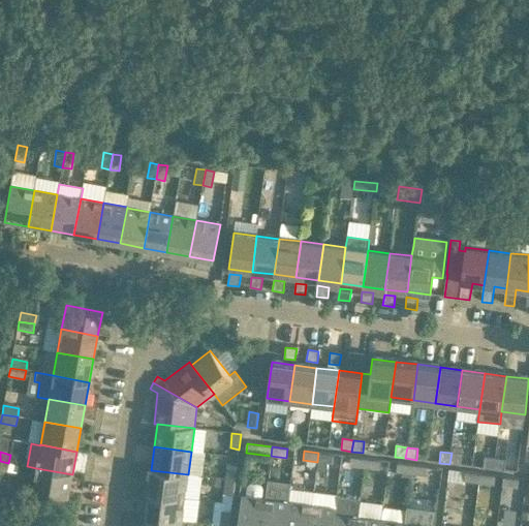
[(333,464),(334,455),(318,453),(317,462),(333,464)]
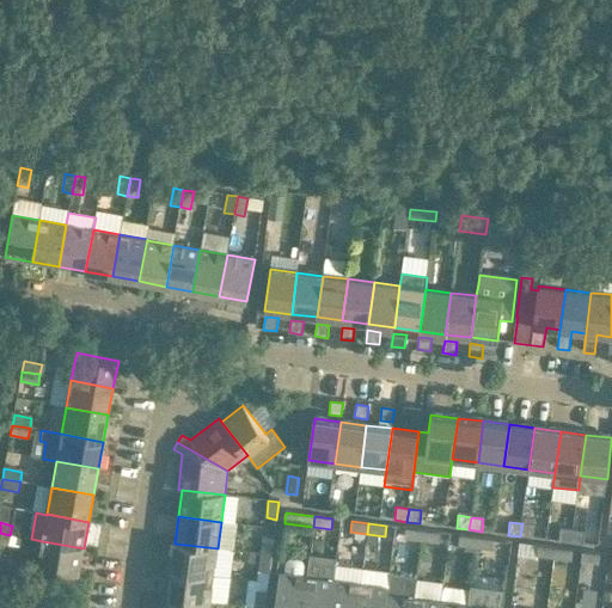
[(533,539),(534,526),(522,523),(520,536),(533,539)]
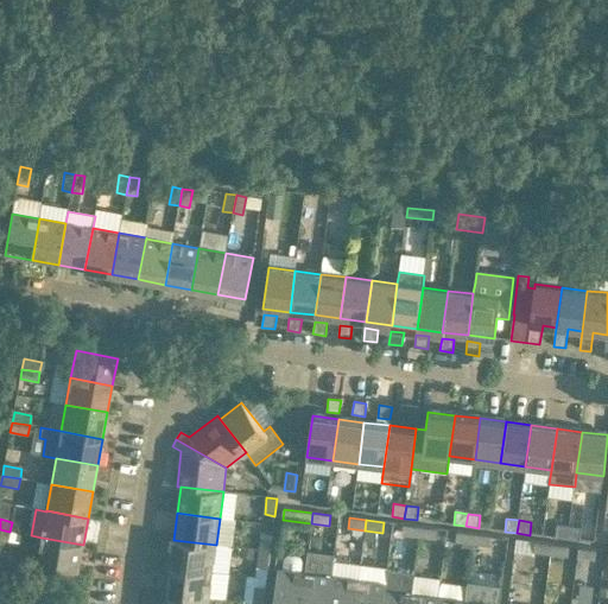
[(419,538),(420,527),(403,525),(401,535),(419,538)]
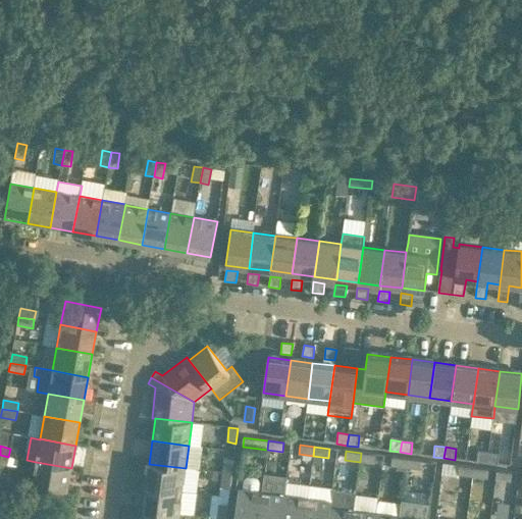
[(487,464),(488,453),(478,452),(476,462),(487,464)]
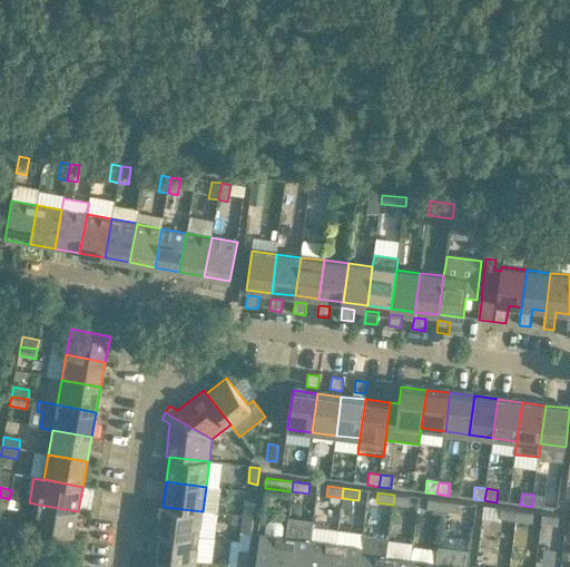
[(409,507),(410,497),(394,495),(393,505),(409,507)]
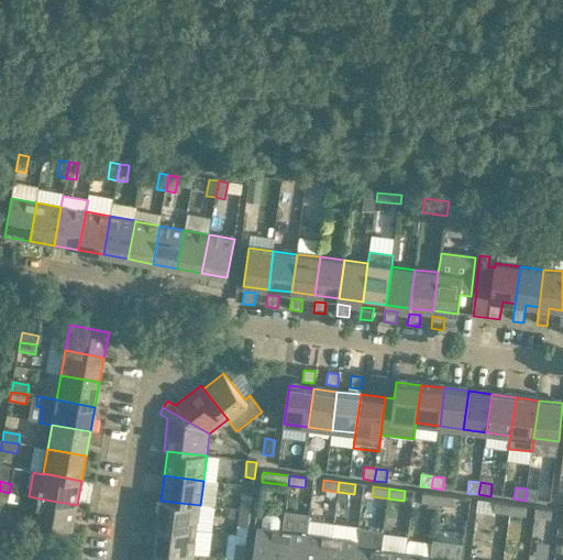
[(527,489),(526,501),(538,502),(539,491),(527,489)]
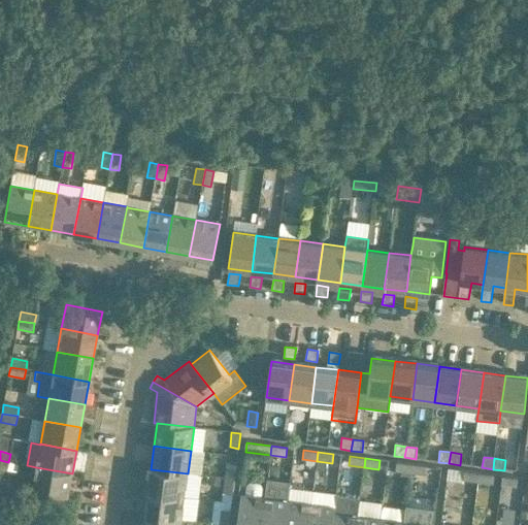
[(0,469),(7,470),(8,462),(0,460),(0,469)]
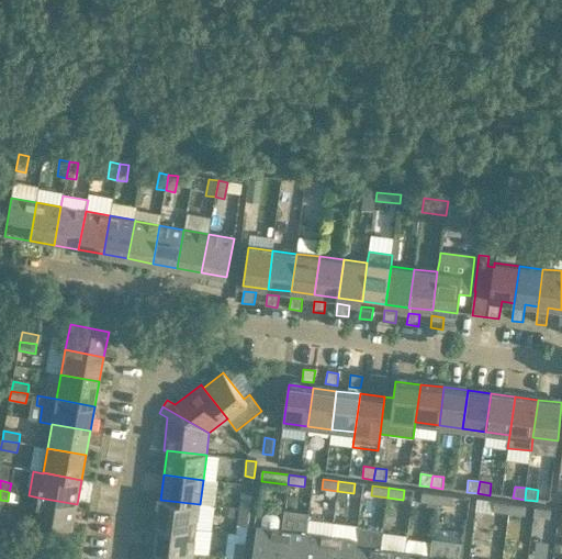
[(437,504),(438,494),(423,492),(420,502),(437,504)]
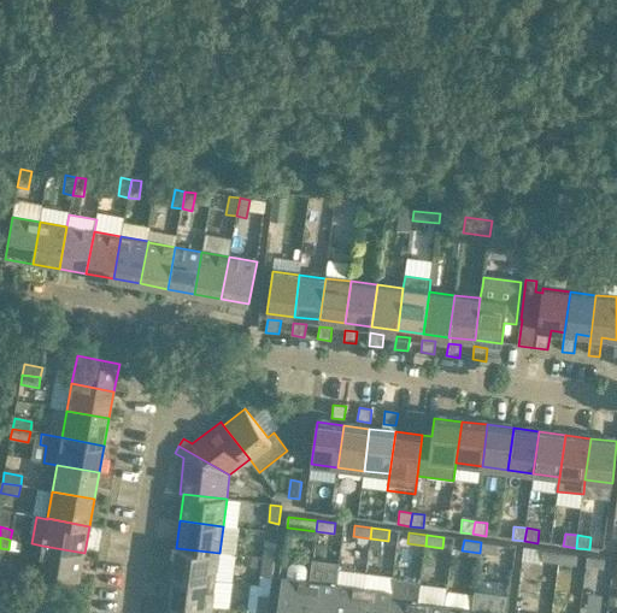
[(274,560),(276,543),(265,542),(263,559),(274,560)]
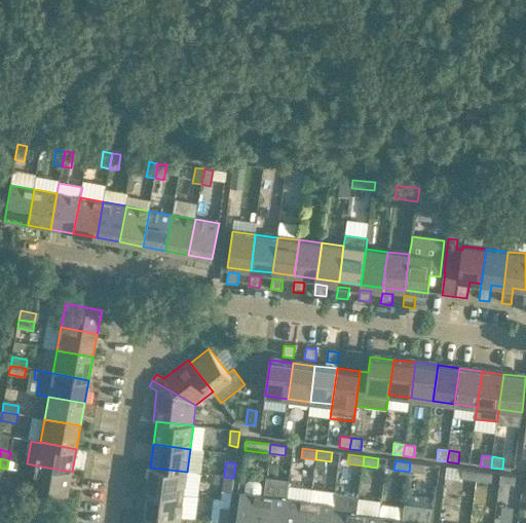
[(423,474),(424,464),(410,462),(409,472),(423,474)]
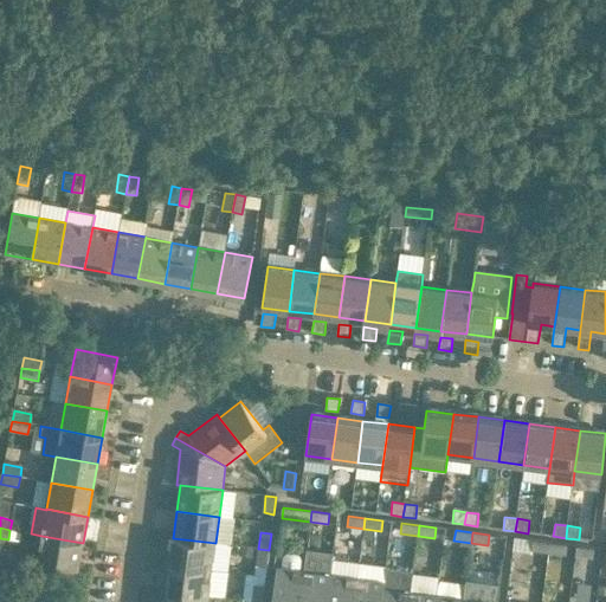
[(78,570),(83,543),(42,536),(37,563),(78,570)]
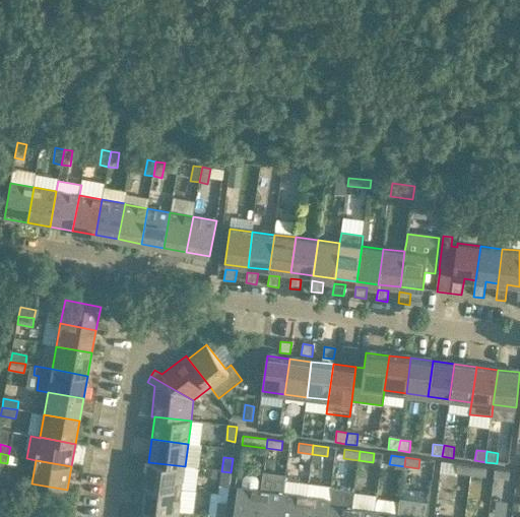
[(182,490),(185,466),(148,462),(145,485),(182,490)]
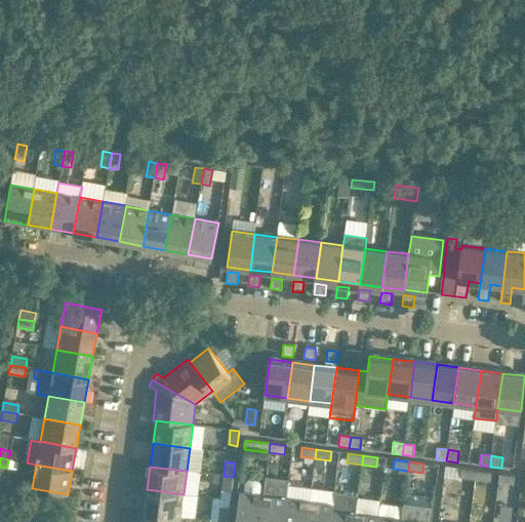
[(475,480),(476,471),(461,469),(460,478),(475,480)]
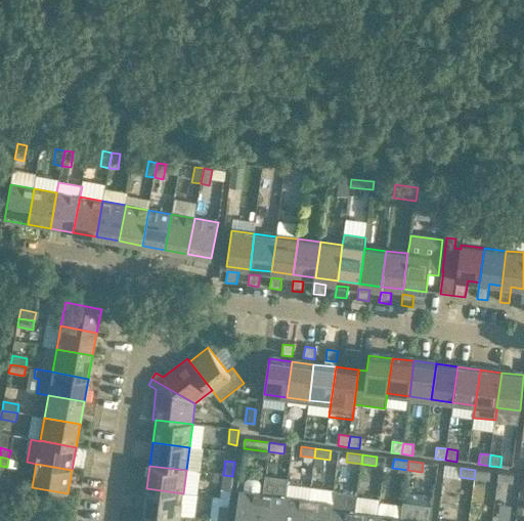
[(489,481),(490,472),(475,470),(474,479),(489,481)]
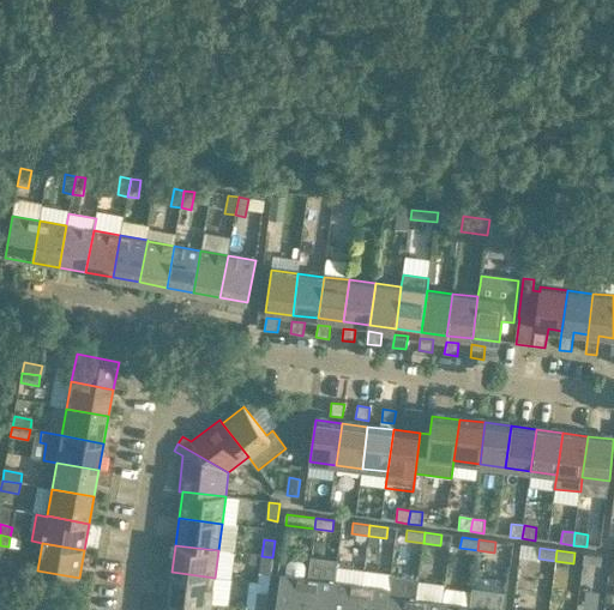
[(601,567),(602,556),(584,554),(583,565),(601,567)]
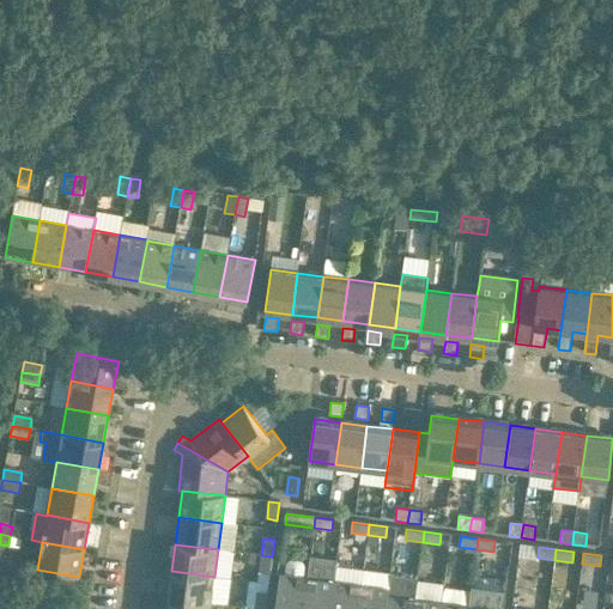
[(269,574),(272,556),(261,555),(260,573),(269,574)]
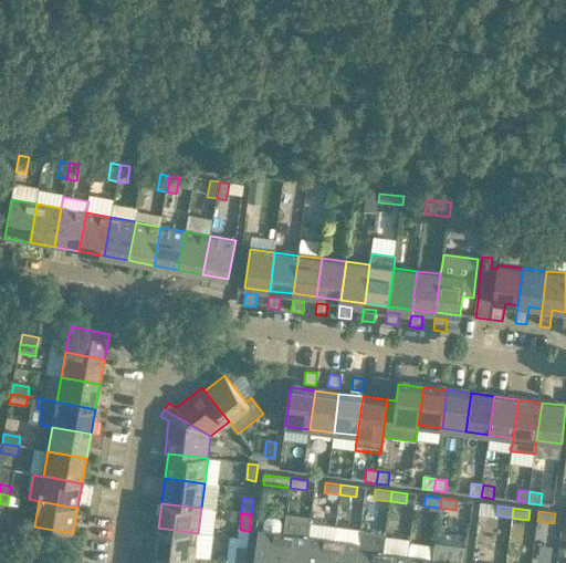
[(292,525),(313,525),(314,515),(293,514),(292,525)]
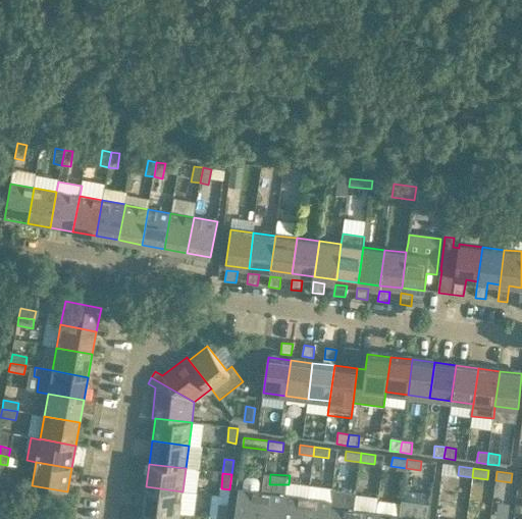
[(258,518),(262,492),(258,491),(259,483),(258,479),(254,476),(250,476),(246,477),(244,481),(242,489),(239,489),(233,518),(258,518)]
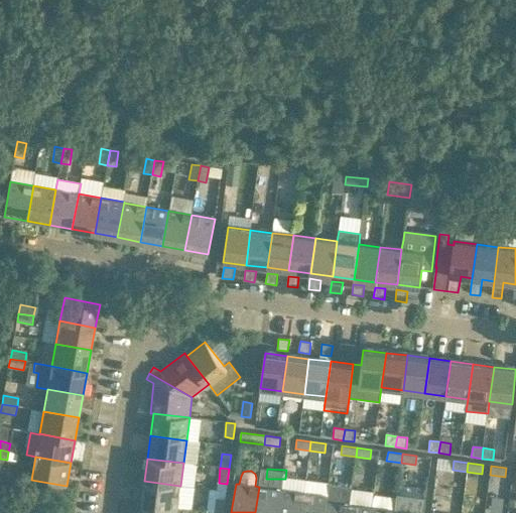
[(177,508),(180,486),(144,481),(141,504),(177,508)]
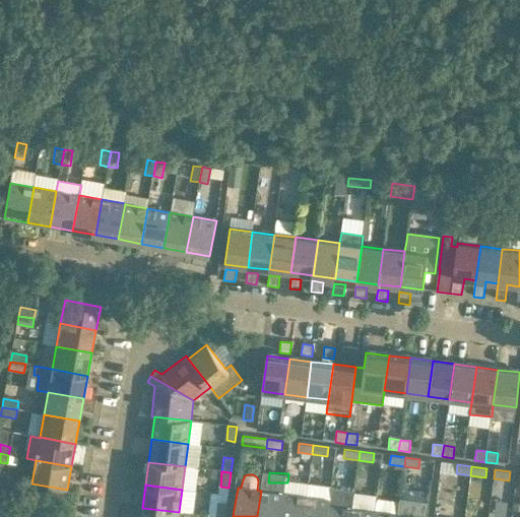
[(349,516),(353,494),(354,492),(332,489),(330,500),(329,506),(327,516),(349,516)]
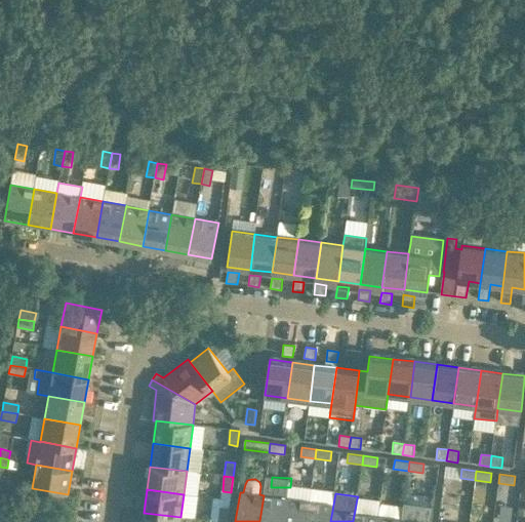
[(282,521),(286,498),(264,495),(259,521),(282,521)]
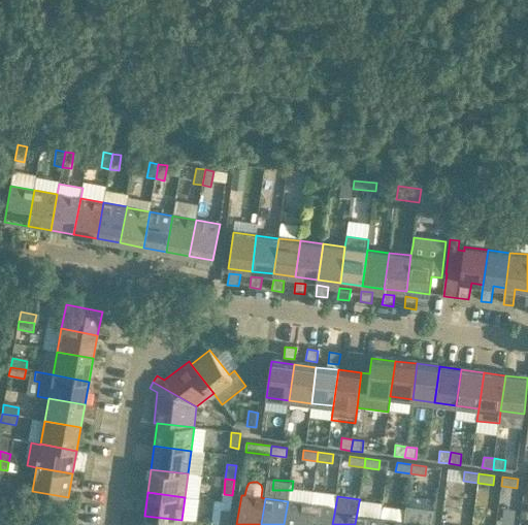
[(308,524),(311,504),(288,501),(284,524),(308,524)]
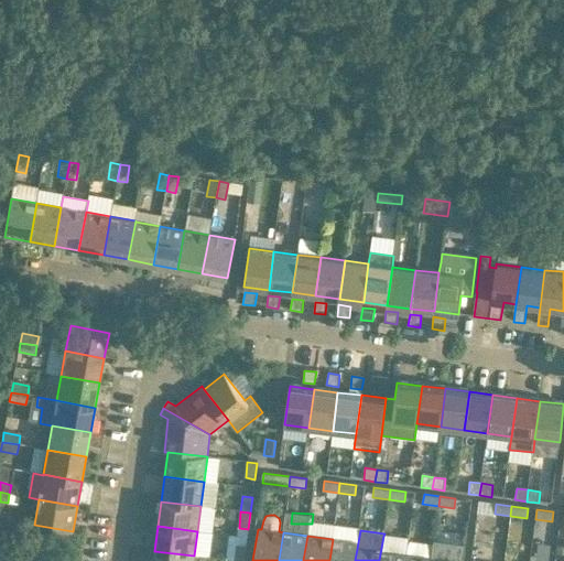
[(405,560),(407,556),(409,539),(383,536),(379,560),(405,560)]
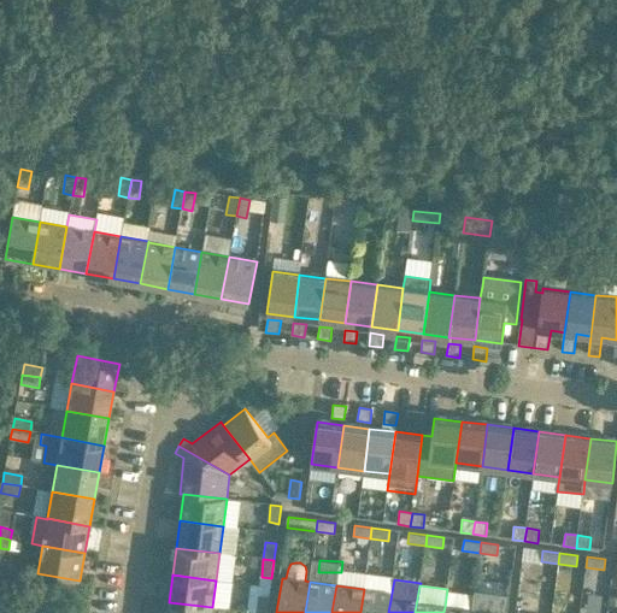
[(388,612),(391,600),(392,593),(364,589),(360,612),(388,612)]
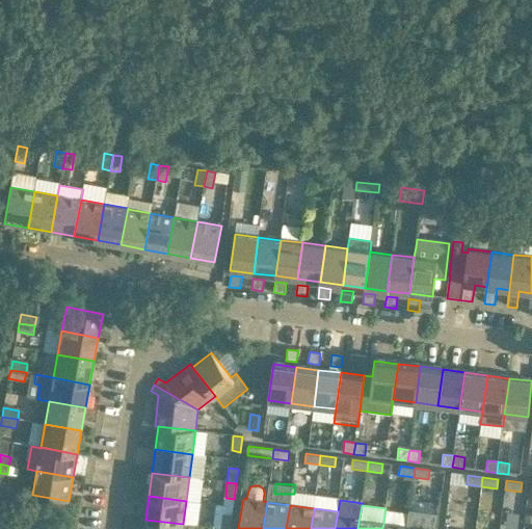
[(407,527),(407,528),(436,528),(439,514),(409,510),(407,527)]
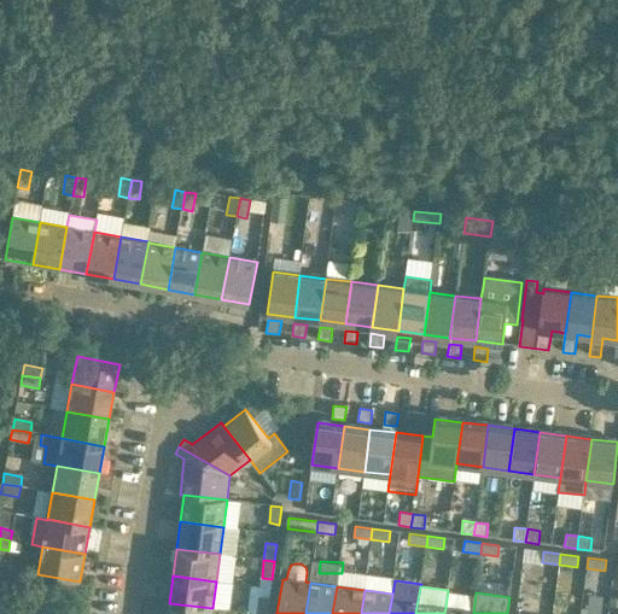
[(267,613),(269,598),(258,596),(256,613),(267,613)]
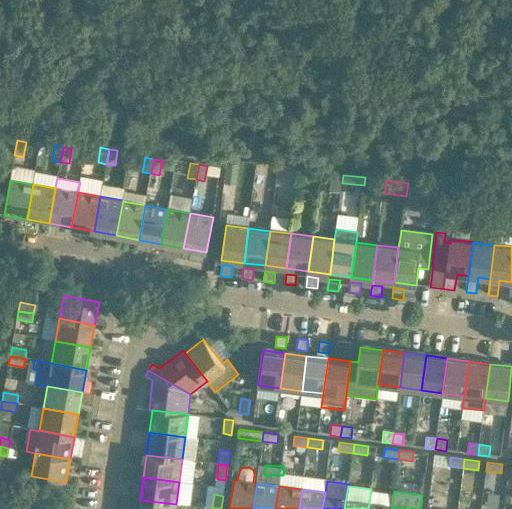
[(175,508),(176,504),(140,500),(139,508),(175,508)]
